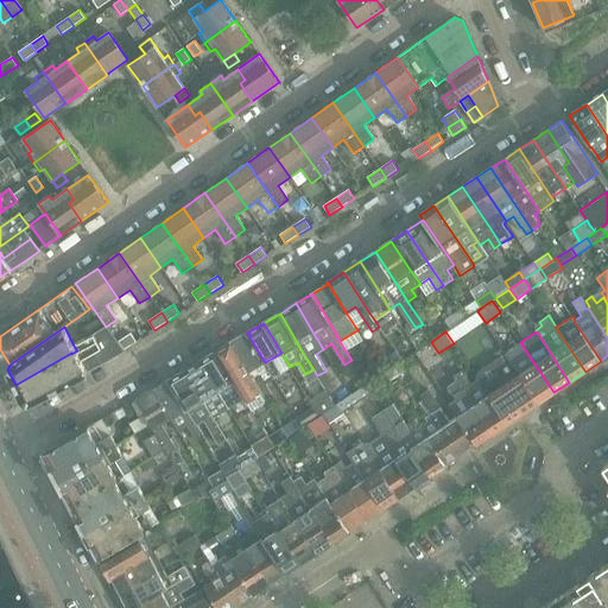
[(261,356),(247,333),(232,342),(251,374),(251,375),(255,382),(264,396),(266,399),(274,394),(258,367),(265,362),(261,356)]
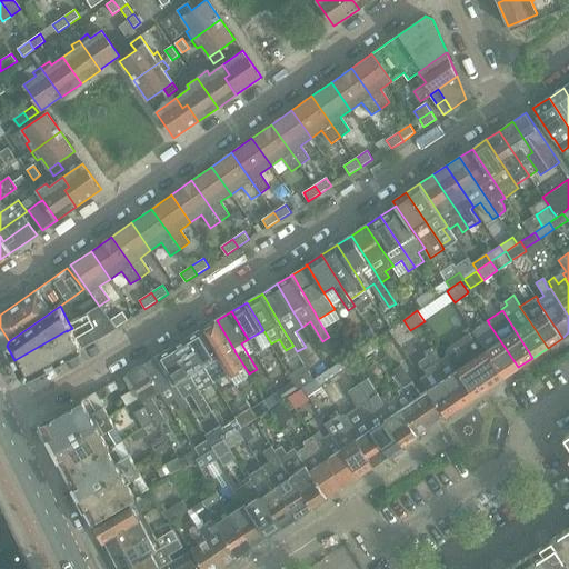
[(122,312),(110,320),(116,328),(128,320),(122,312)]
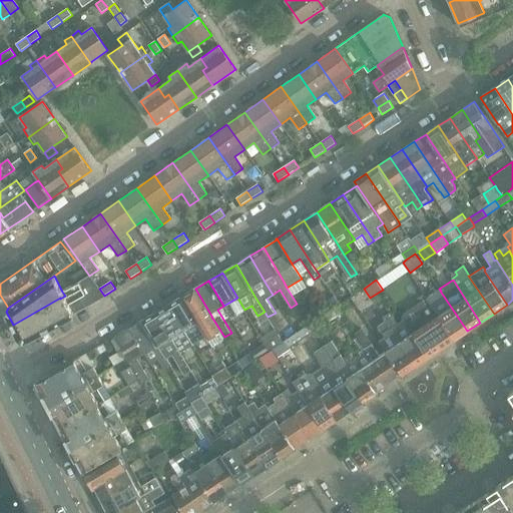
[(60,298),(13,325),(19,338),(25,340),(78,313),(76,308),(72,310),(69,304),(86,295),(79,283),(62,292),(65,296),(60,299),(60,298)]
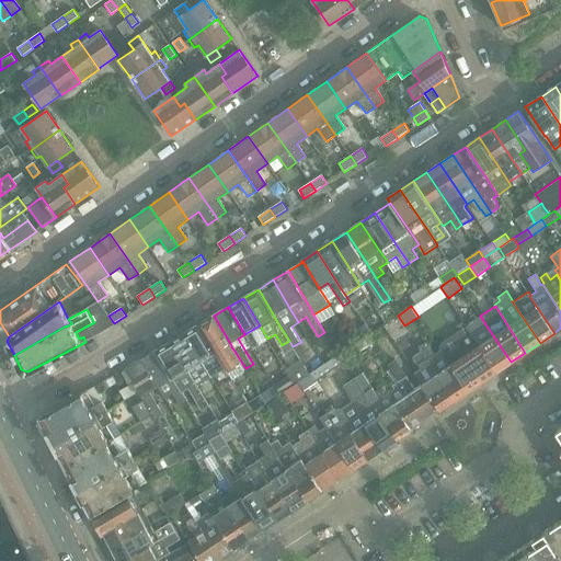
[(214,316),(199,324),(216,352),(227,369),(229,374),(243,365),(236,353),(231,346),(231,345),(214,316)]
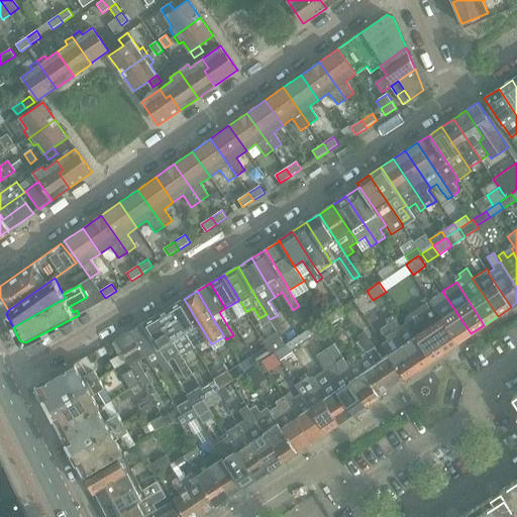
[(443,293),(430,302),(431,304),(432,305),(441,319),(456,340),(457,342),(471,333),(443,293)]
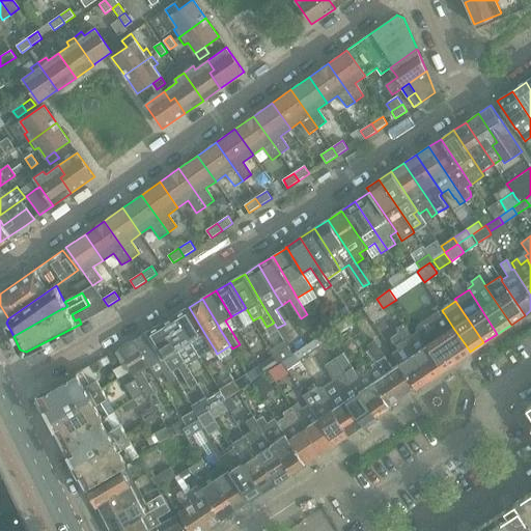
[(189,307),(175,315),(192,343),(201,358),(215,350),(204,333),(189,307)]
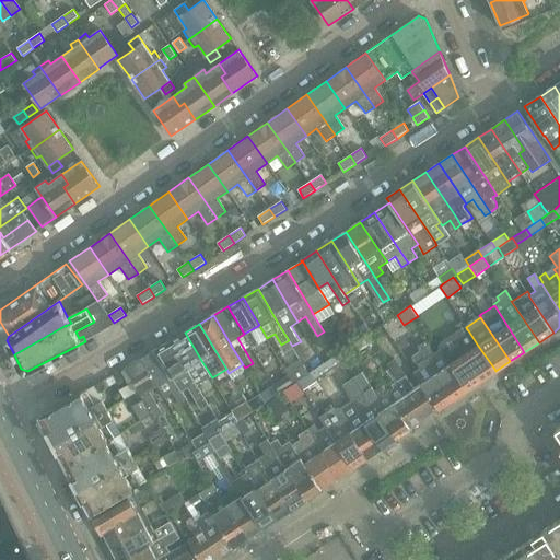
[(185,333),(170,341),(187,369),(197,386),(212,377),(202,362),(185,333)]
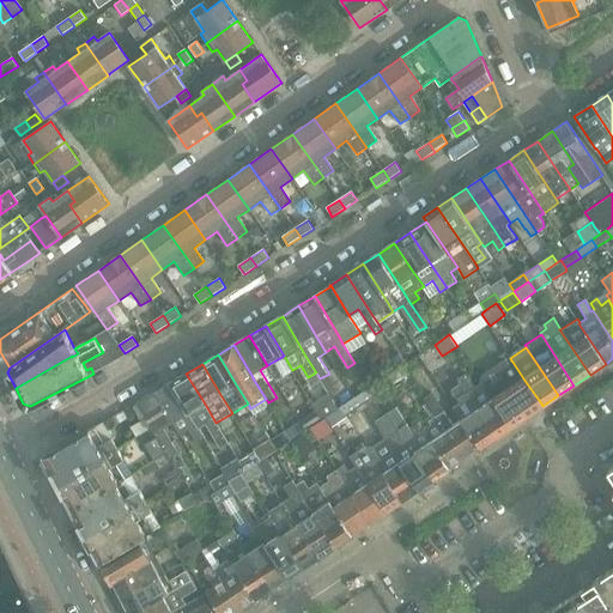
[(398,369),(387,376),(393,386),(404,378),(398,369)]
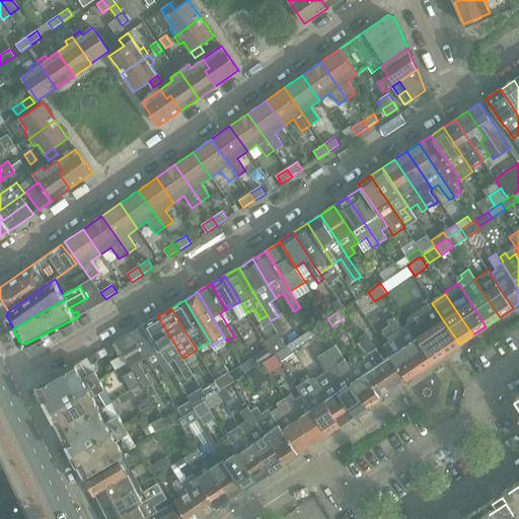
[(182,358),(173,342),(157,316),(144,323),(155,342),(161,352),(169,364),(174,361),(187,381),(195,376),(182,358)]
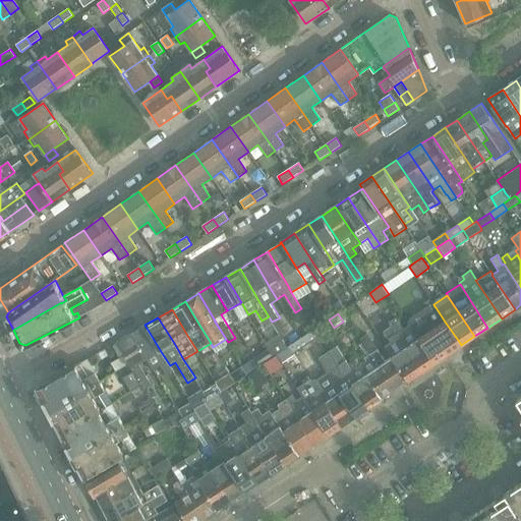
[(460,343),(445,322),(439,326),(433,320),(427,324),(448,354),(461,345),(460,343)]
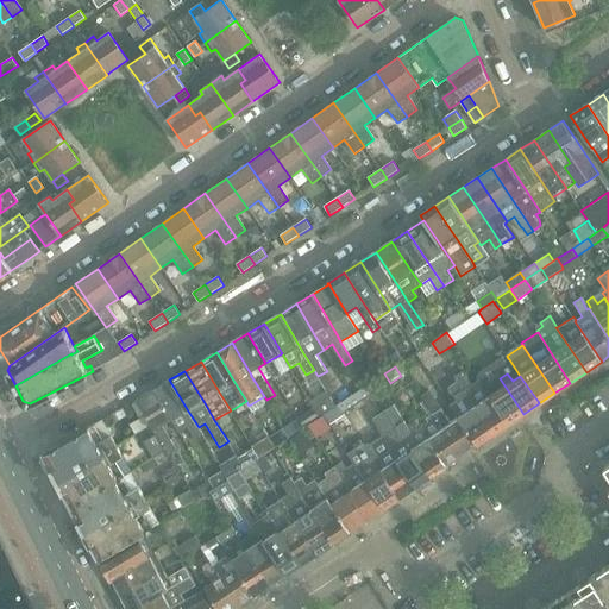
[(500,378),(493,383),(498,390),(489,396),(508,425),(523,414),(500,378)]
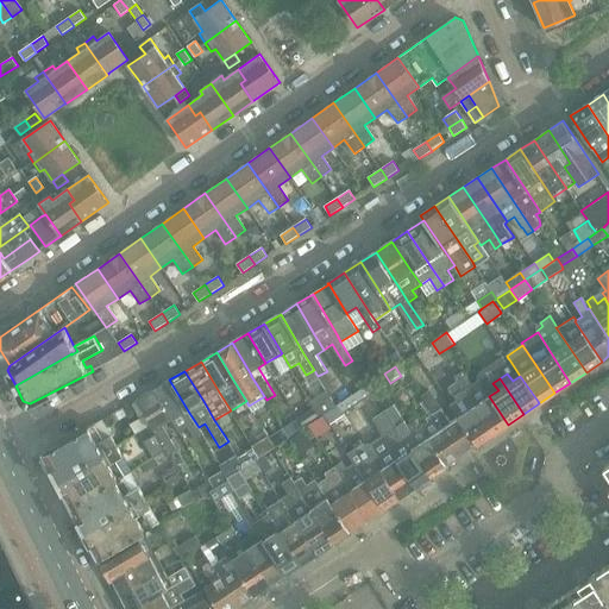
[(169,380),(154,389),(161,401),(171,418),(171,419),(181,434),(188,429),(194,438),(202,433),(199,427),(189,413),(182,401),(169,380)]
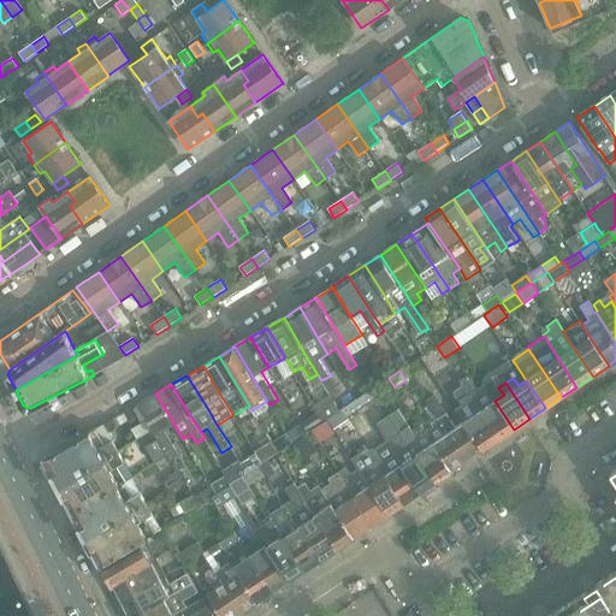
[(348,419),(379,397),(373,389),(342,410),(348,419)]
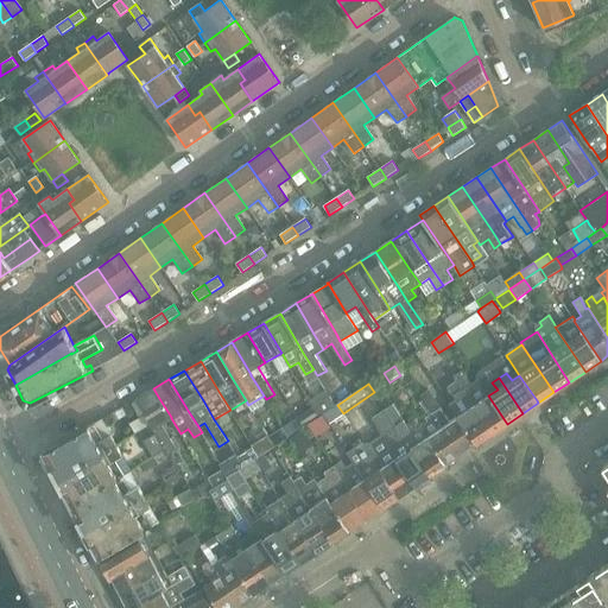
[(171,417),(160,400),(153,388),(135,399),(156,432),(165,449),(170,455),(177,450),(162,424),(171,418),(171,417)]
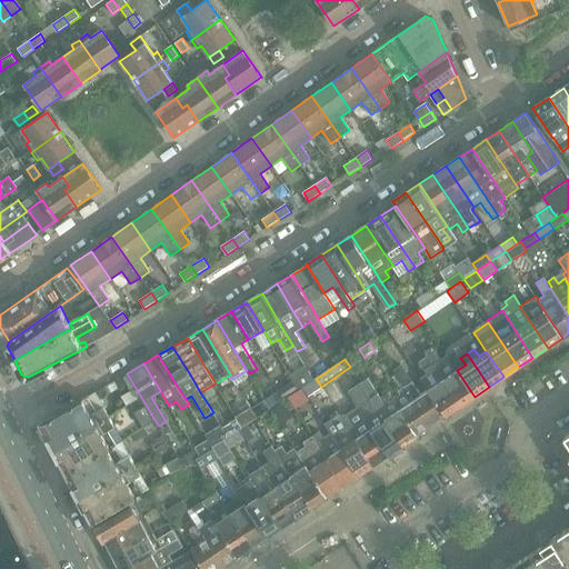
[(475,397),(457,370),(450,376),(446,368),(438,373),(460,407),(475,397)]
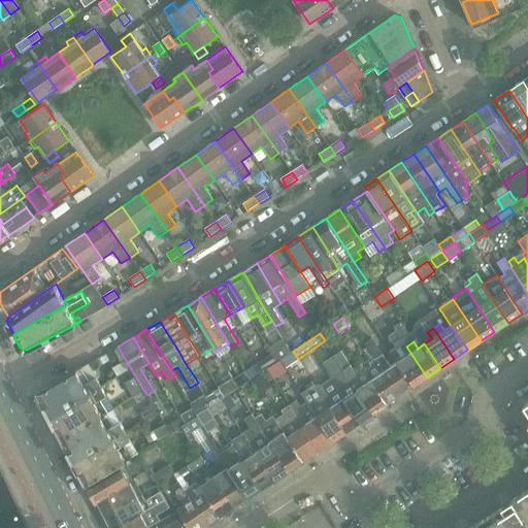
[(404,357),(397,362),(414,387),(427,377),(406,347),(400,351),(404,357)]
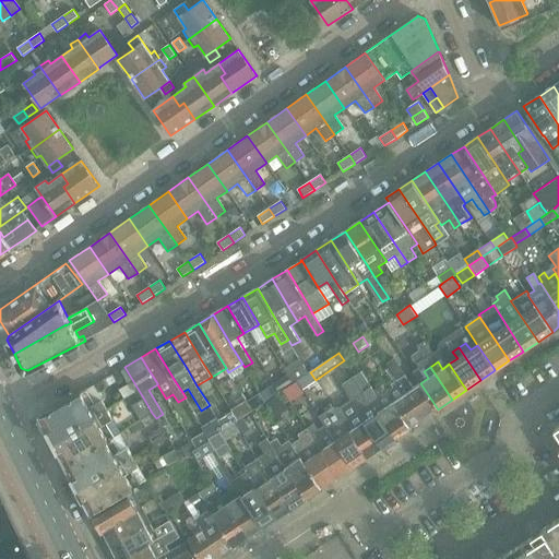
[(316,381),(316,380),(310,372),(298,381),(304,389),(316,381)]
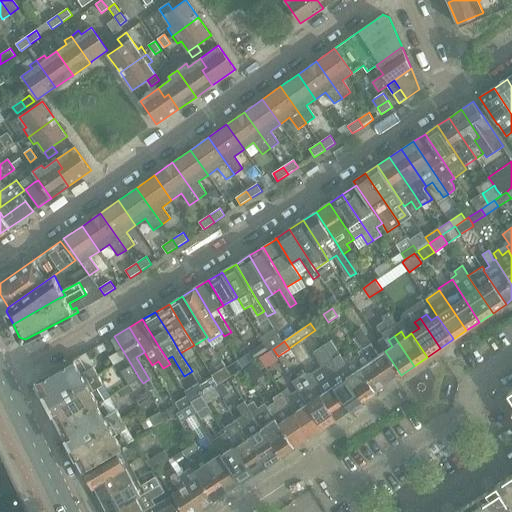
[(264,342),(250,351),(256,360),(270,351),(264,342)]
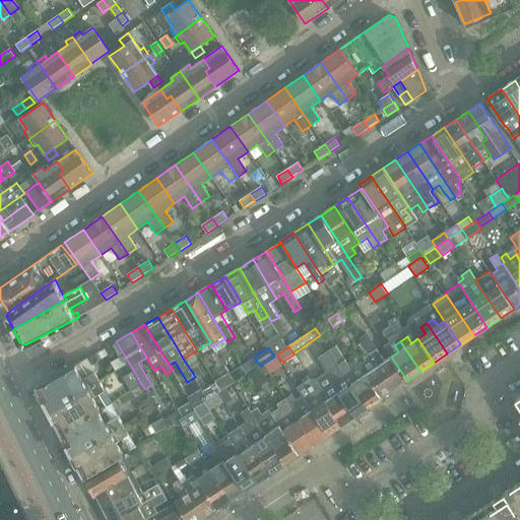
[(129,363),(124,354),(111,363),(115,371),(129,363)]
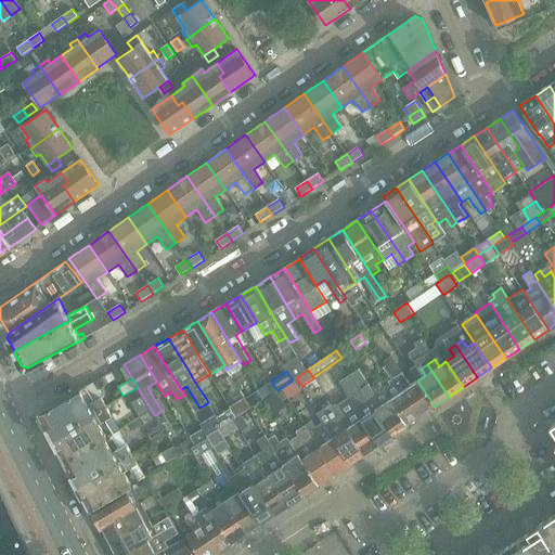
[(435,407),(417,381),(411,386),(405,378),(398,384),(421,415),(435,407)]
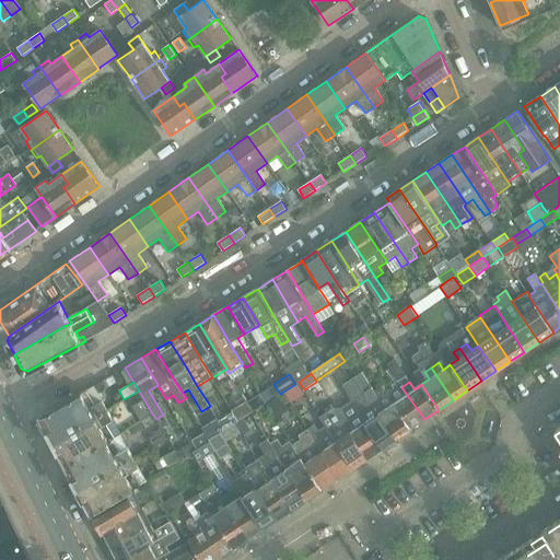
[(280,394),(275,384),(260,393),(266,403),(280,394)]
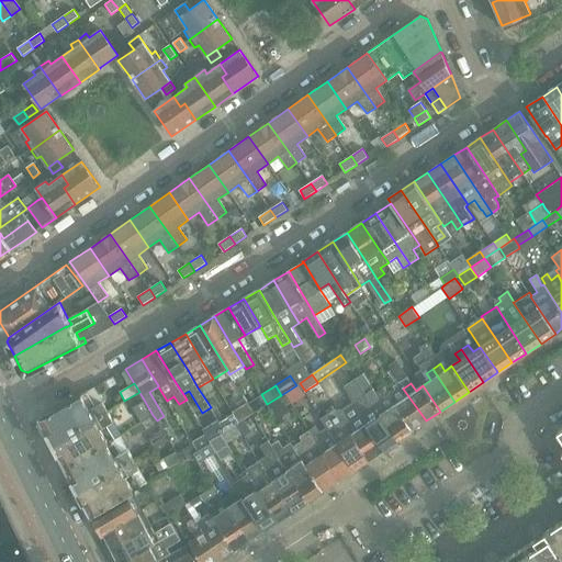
[(402,400),(394,405),(412,430),(426,420),(403,389),(397,392),(402,400)]
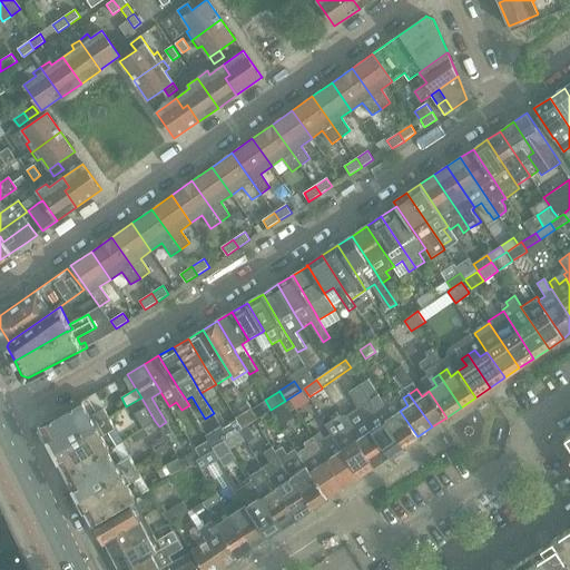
[(49,440),(53,450),(109,418),(104,408),(97,411),(89,397),(41,425),(49,440)]
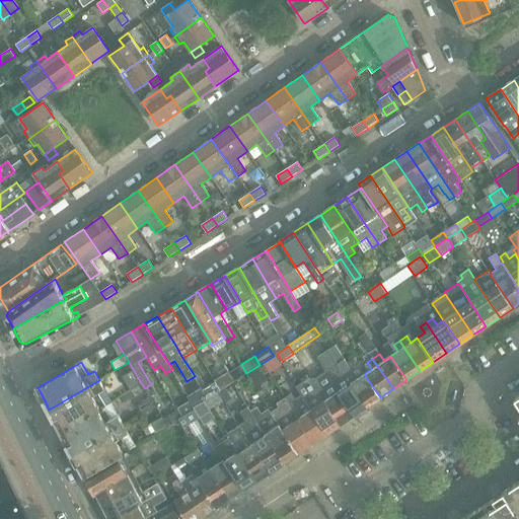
[(260,366),(246,375),(253,385),(267,376),(260,366)]
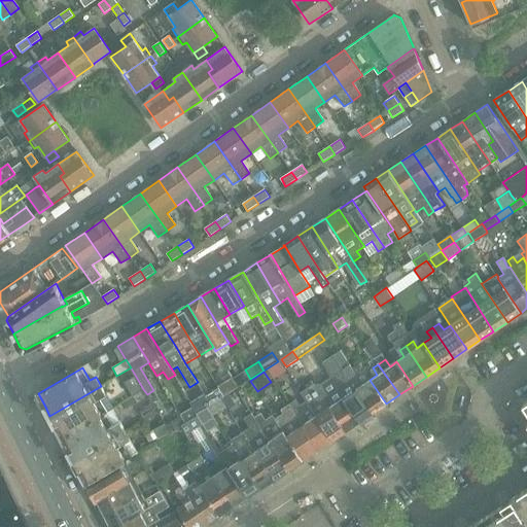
[(135,375),(125,381),(133,395),(143,389),(135,375)]
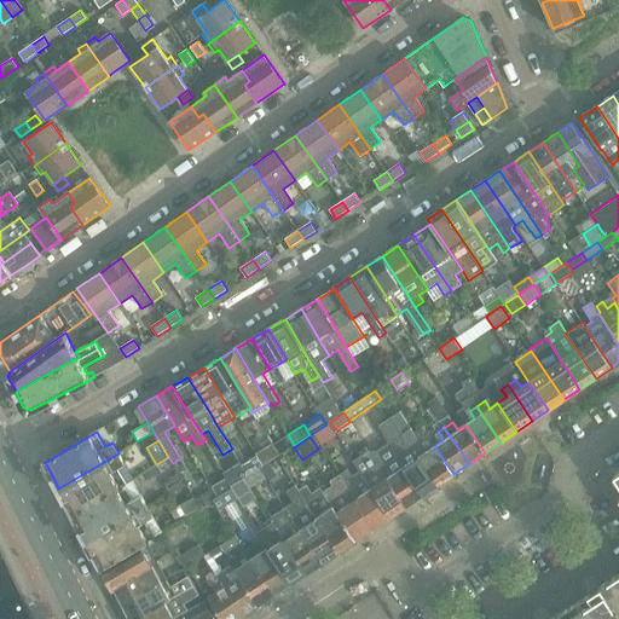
[(369,450),(372,455),(371,455),(381,469),(406,507),(423,495),(405,466),(392,446),(382,453),(379,447),(374,440),(366,446),(369,450)]
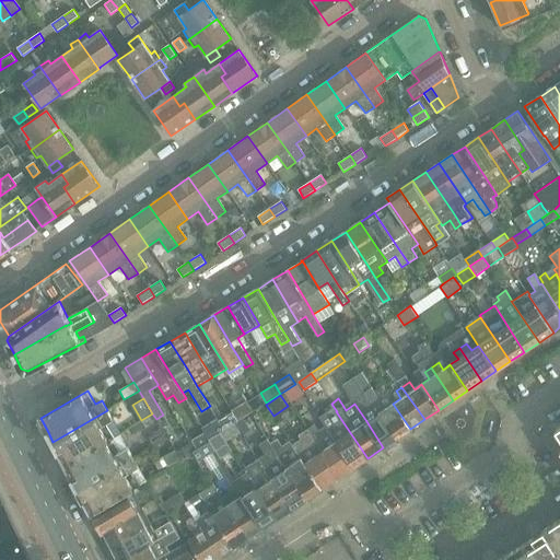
[(381,401),(373,406),(396,439),(410,429),(393,404),(385,408),(381,401)]
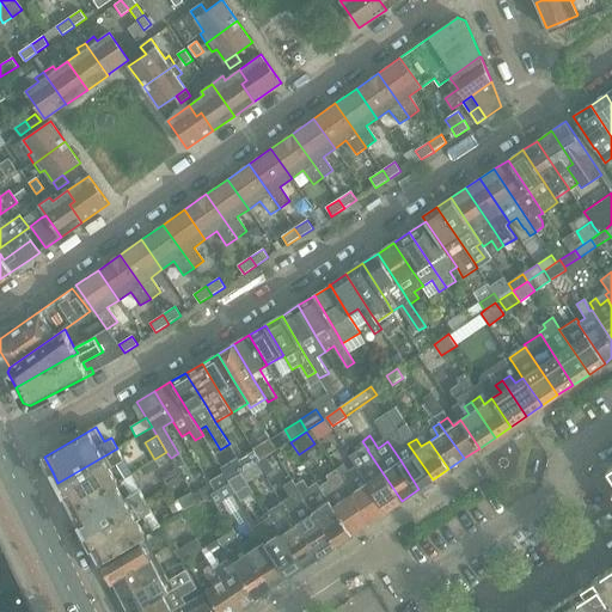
[(262,444),(255,448),(256,451),(262,460),(269,456),(262,444)]
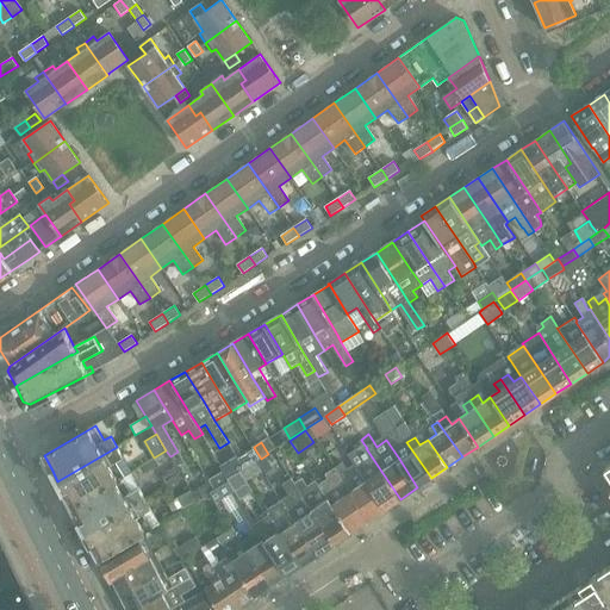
[(400,447),(405,455),(399,459),(417,487),(431,478),(406,442),(400,447)]
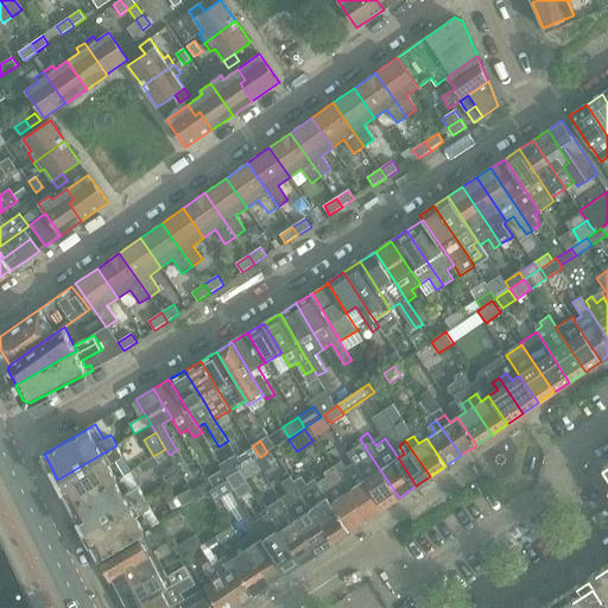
[(355,466),(382,508),(399,498),(374,461),(365,447),(366,447),(362,442),(353,448),(362,461),(355,466)]
